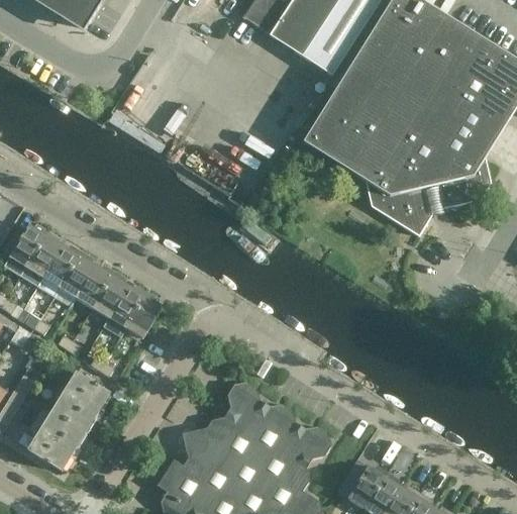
[(40,0),(86,27),(102,0),(40,0)]
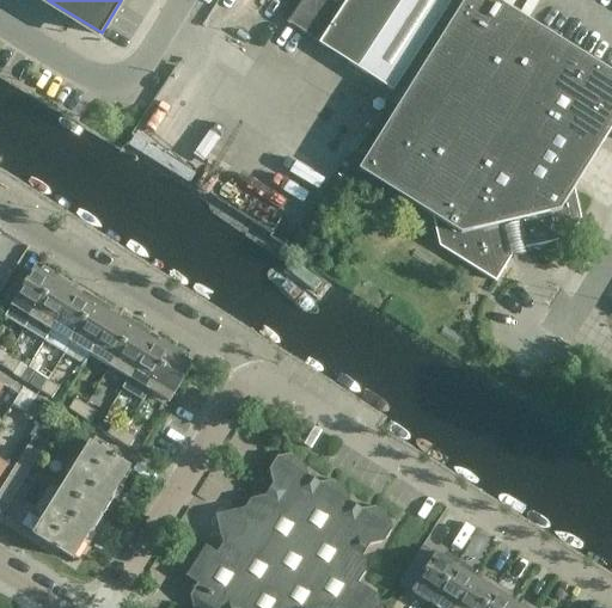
[(299,0),(287,19),(319,41),(318,41),(392,90),(450,0),(299,0)]
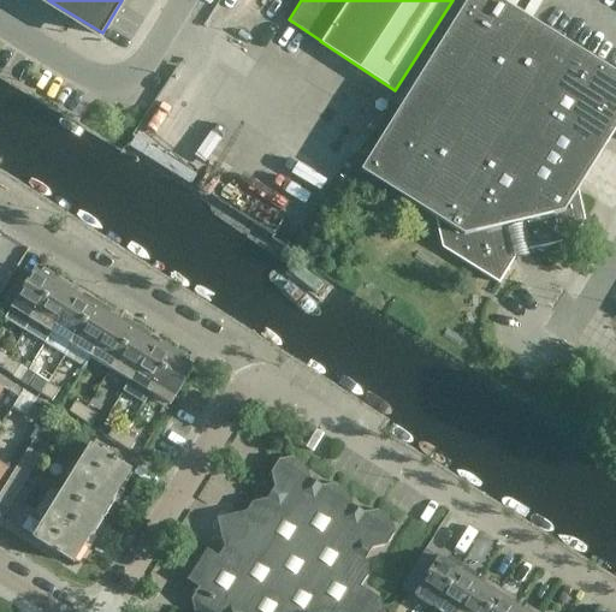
[(465,0),(360,168),(434,214),(440,245),(498,280),(513,256),(510,245),(526,242),(527,248),(545,243),(572,237),(585,217),(578,186),(615,128),(615,71),(593,58),(502,0),(465,0)]
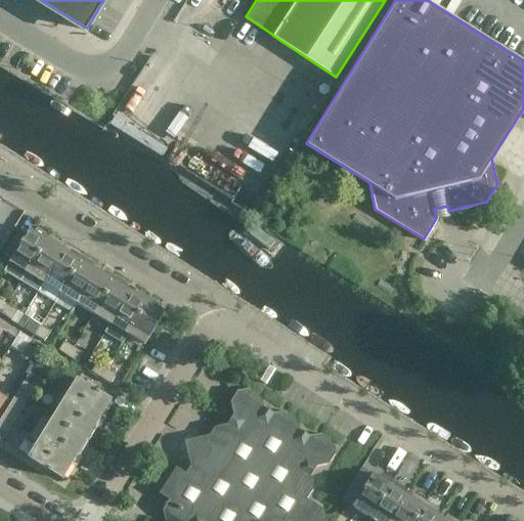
[(28,227),(22,237),(8,260),(3,269),(19,278),(47,232),(40,227),(37,232),(28,227)]
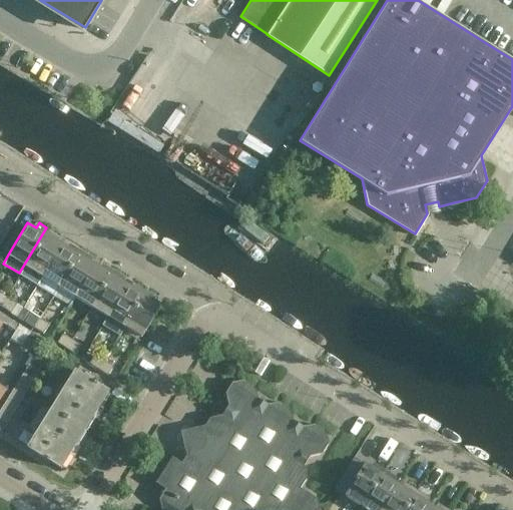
[(14,227),(0,250),(8,255),(21,232),(14,227)]
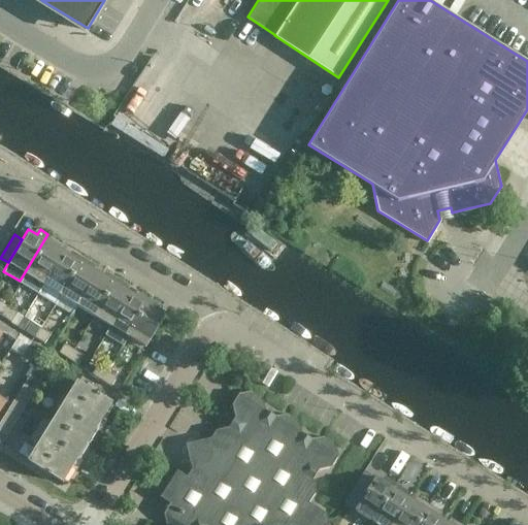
[(37,292),(63,250),(56,245),(59,240),(47,234),(20,281),(37,292)]
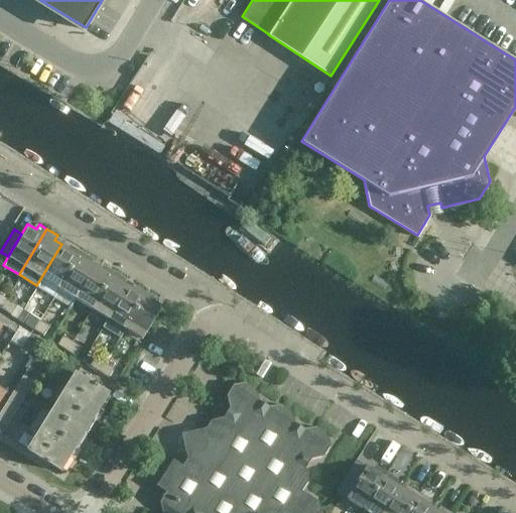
[(61,244),(36,285),(53,295),(81,250),(73,245),(70,249),(61,244)]
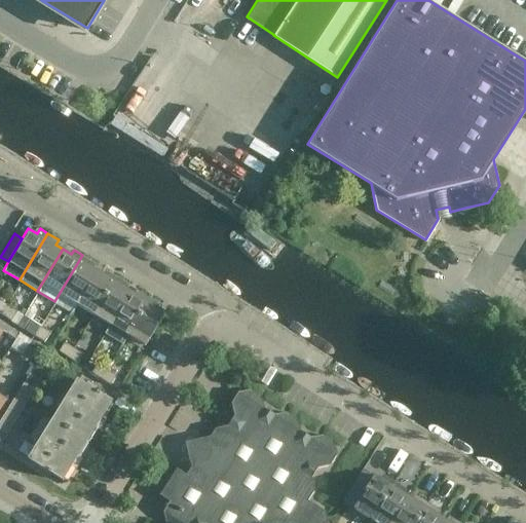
[(92,260),(82,255),(54,301),(72,311),(77,303),(76,302),(97,269),(89,265),(92,260)]
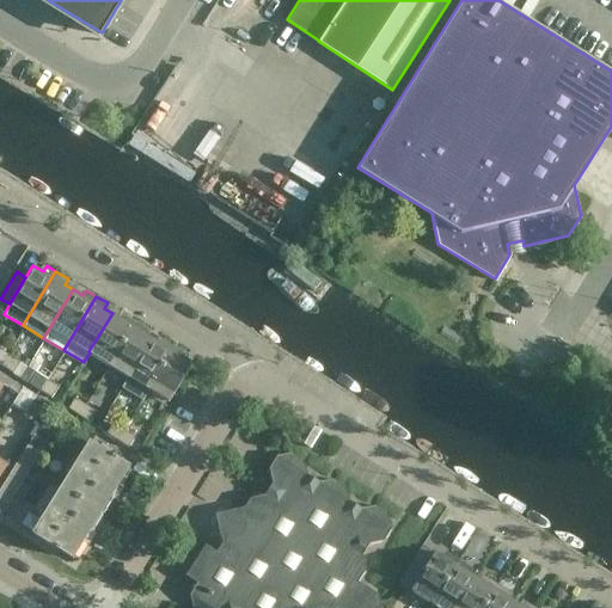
[(109,363),(135,319),(124,313),(122,319),(112,313),(89,351),(90,352),(109,363)]
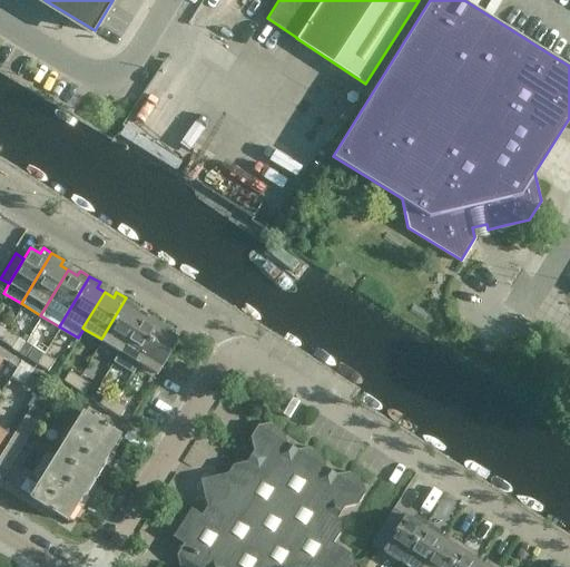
[(119,350),(140,314),(134,310),(136,304),(126,297),(101,339),(119,350)]
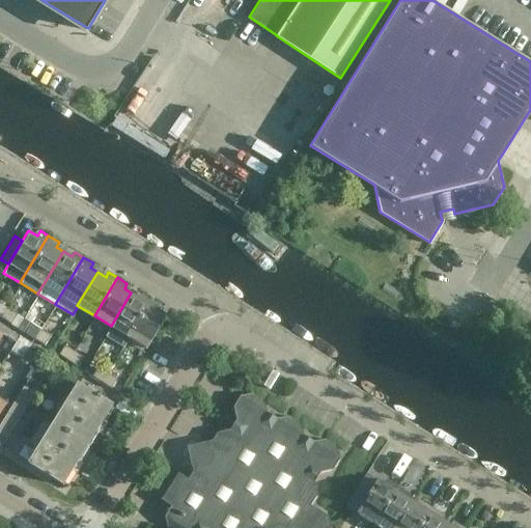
[(131,293),(111,326),(106,335),(123,345),(130,337),(129,336),(150,298),(142,293),(139,298),(131,293)]
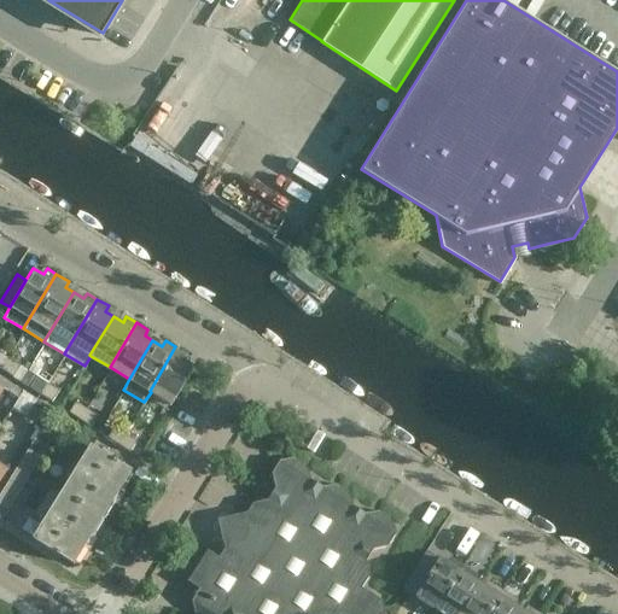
[(187,354),(176,346),(175,346),(150,391),(151,392),(170,404),(194,366),(184,360),(187,354)]
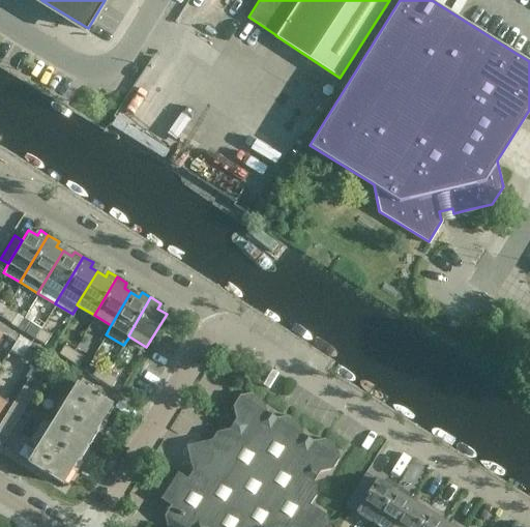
[(0,315),(11,321),(18,312),(6,304),(0,315)]
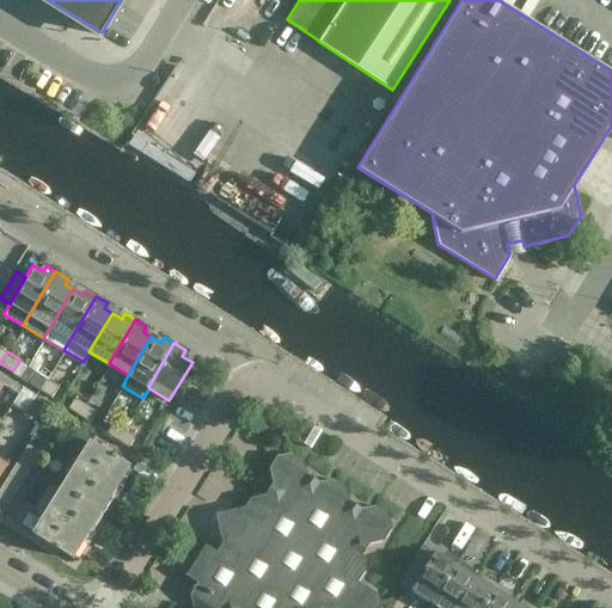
[(20,376),(40,388),(47,378),(28,364),(20,376)]
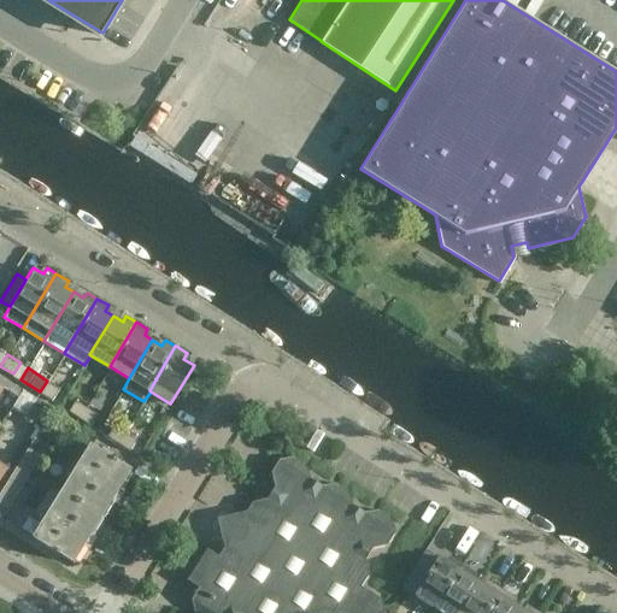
[(0,372),(0,389),(3,385),(18,395),(22,388),(0,372)]
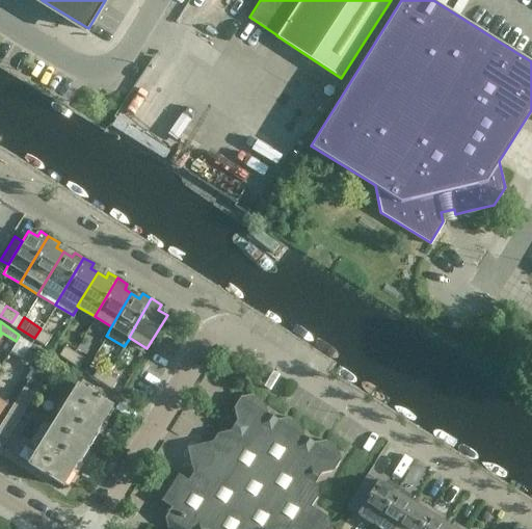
[(51,335),(41,328),(34,338),(45,344),(51,335)]
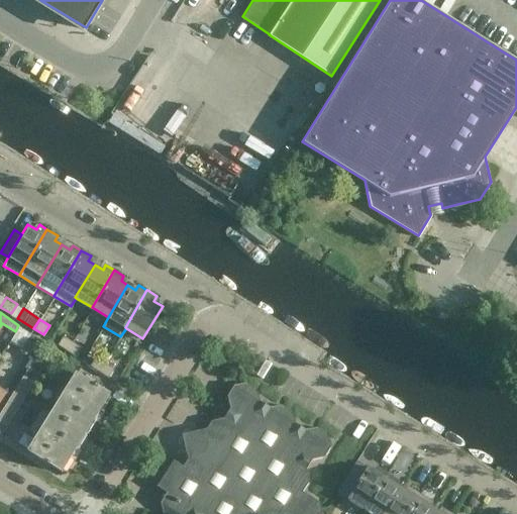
[(38,338),(30,332),(20,348),(29,354),(38,338)]
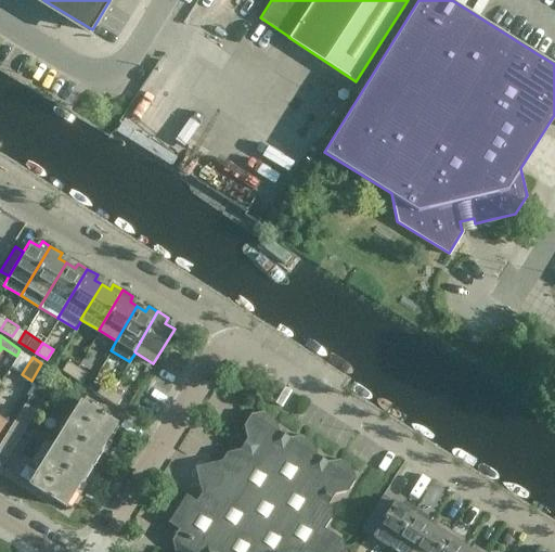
[(61,369),(71,375),(77,364),(67,358),(61,369)]
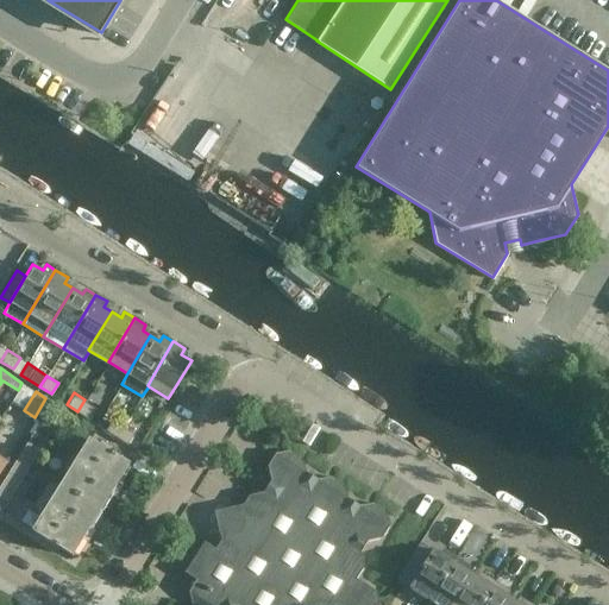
[(96,408),(85,399),(77,411),(89,418),(96,408)]
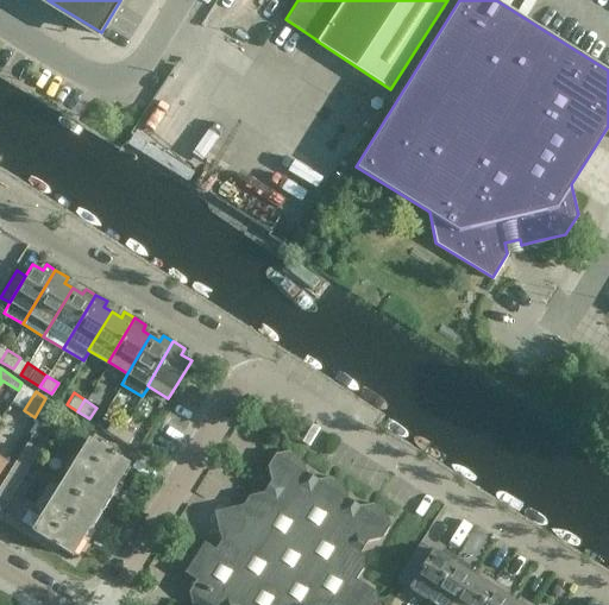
[(105,429),(117,436),(124,426),(112,418),(105,429)]
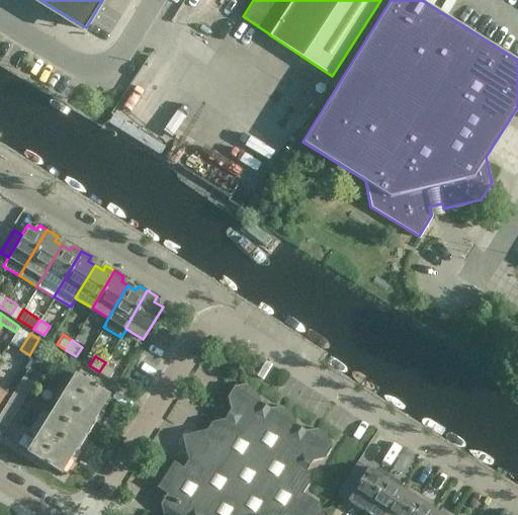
[(0,412),(0,421),(6,425),(44,365),(33,359),(0,412)]
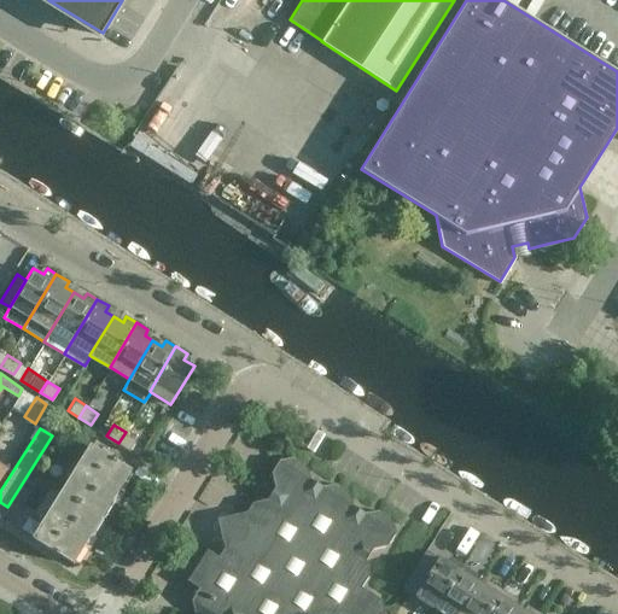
[(136,439),(126,432),(118,443),(129,450),(136,439)]
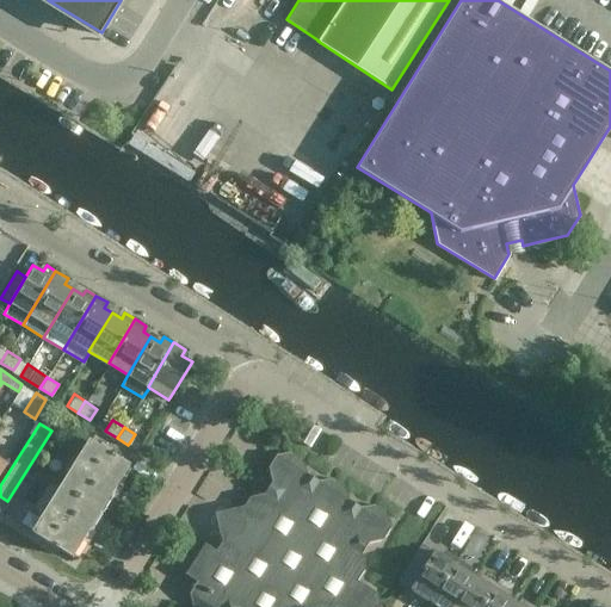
[(90,440),(61,484),(102,508),(129,464),(90,440)]
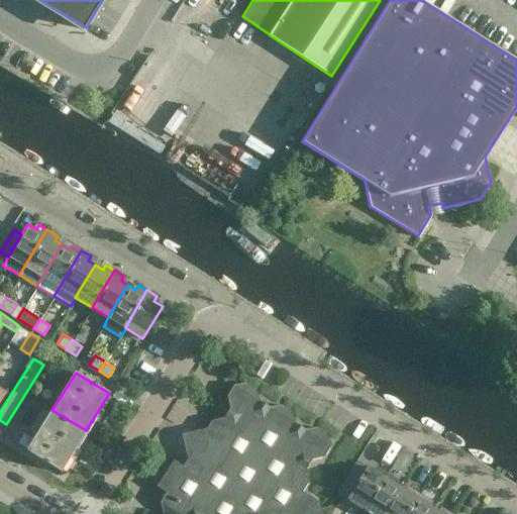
[(156,485),(158,485),(166,491),(160,501),(163,513),(321,513),(322,513),(319,501),(302,490),(308,480),(306,468),(312,458),(324,455),(330,444),(328,432),(317,425),(305,428),(295,422),(292,409),(282,403),(270,406),(260,400),(256,388),(245,381),(233,384),(226,395),(229,407),(223,416),(211,419),(204,430),(193,432),(189,454),(183,465),(173,458),(160,461),(153,472),(156,485)]
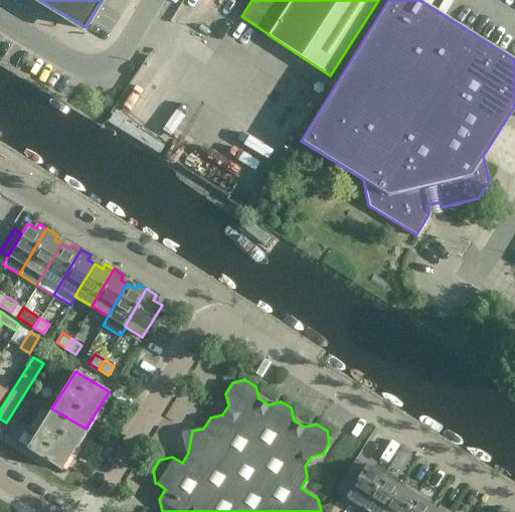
[(60,469),(86,429),(51,408),(27,448),(60,469)]
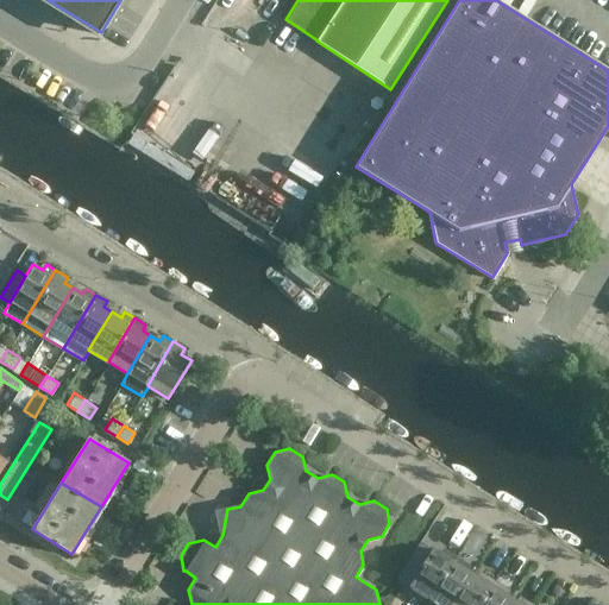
[(428,598),(456,555),(446,548),(443,553),(433,547),(408,585),(428,598)]
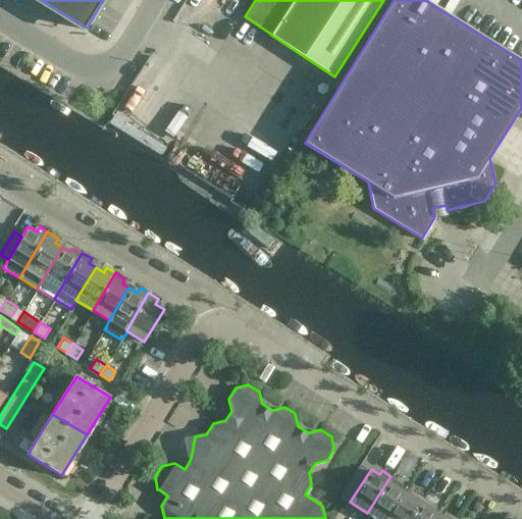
[(390,476),(367,513),(376,518),(385,518),(404,489),(398,485),(400,481),(390,476)]
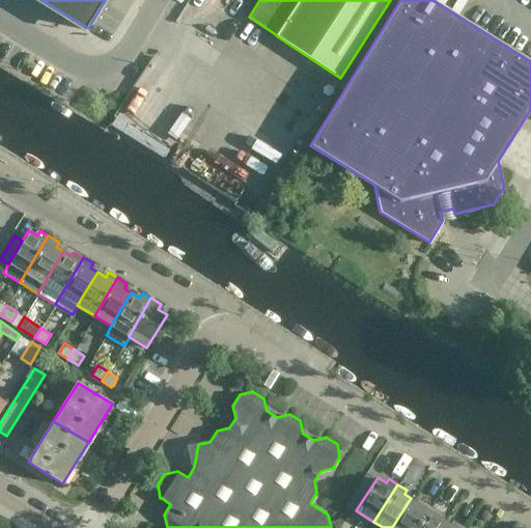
[(411,498),(392,527),(416,527),(431,505),(422,500),(419,504),(411,498)]
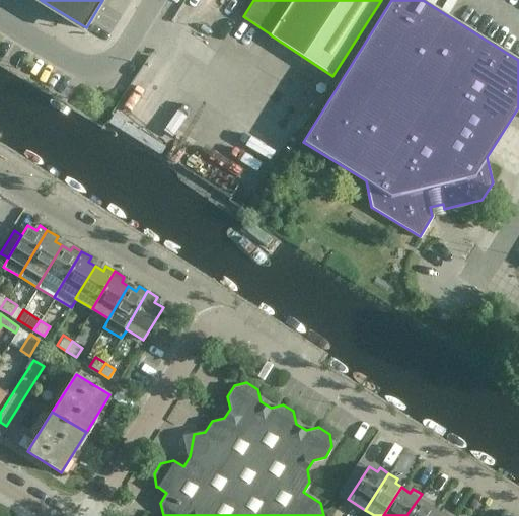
[(422,494),(406,515),(429,515),(435,508),(428,504),(430,499),(422,494)]
